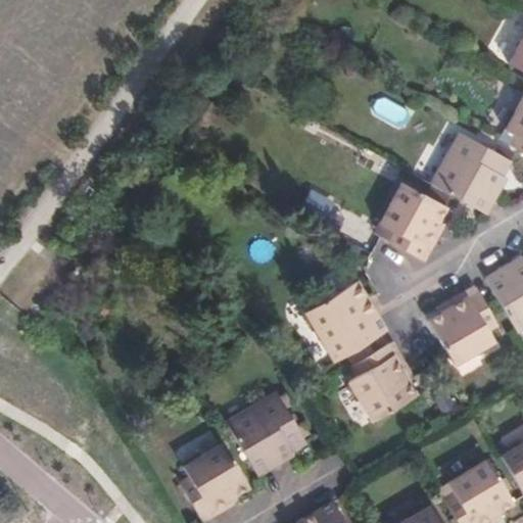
[(522,20),(521,26),(522,27),(522,37),(508,65),(522,74),(522,20)]
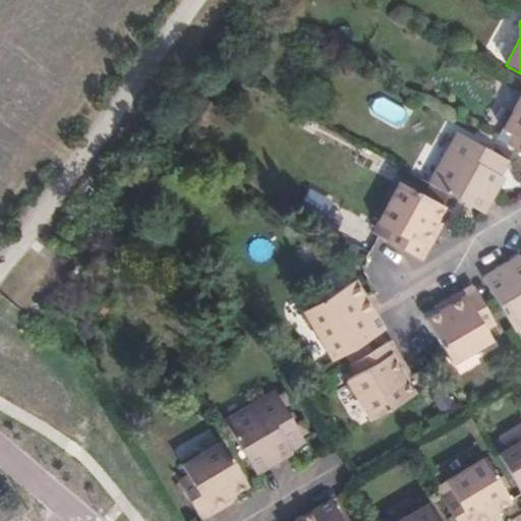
[(513,135),(508,147),(520,153),(520,95),(502,129),(513,135)]
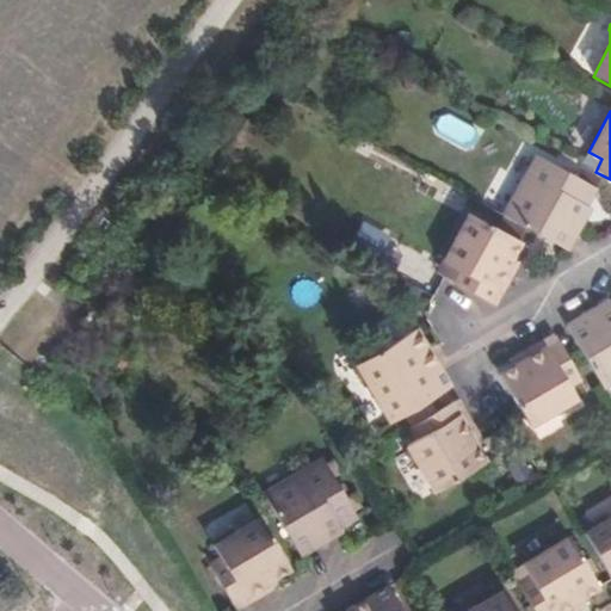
[(442,116),(437,134),(464,141),(469,123),(442,116)]
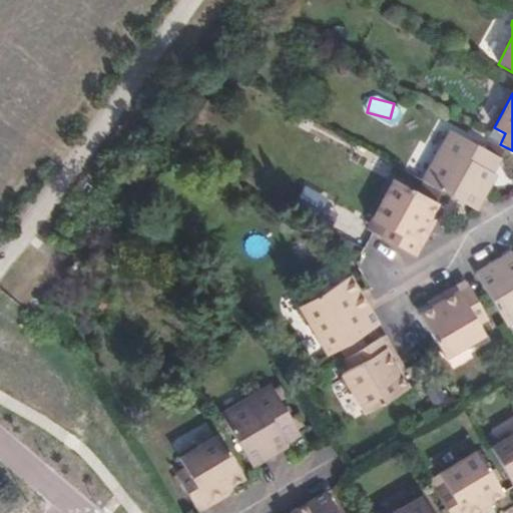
[(449,131),(422,181),(475,210),(494,175),(492,173),(500,158),(449,131)]
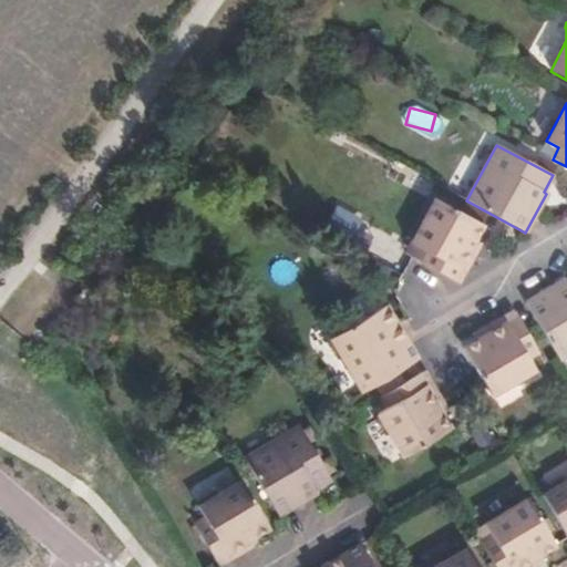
[(418,246),(411,258),(460,284),(468,267),(477,250),(481,245),(471,239),(478,225),(430,198),(408,240),(418,246)]
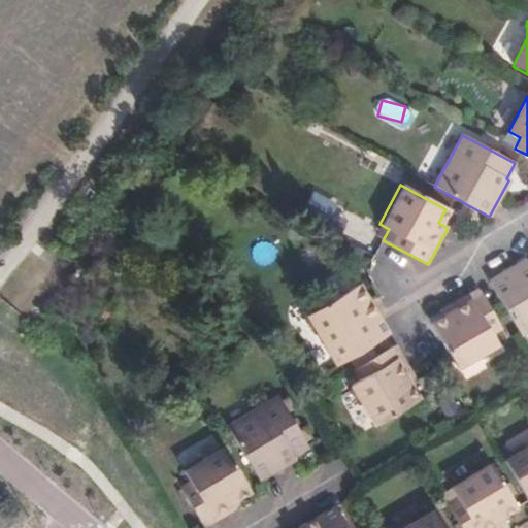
[(303,208),(326,222),(336,204),(314,191),(303,208)]
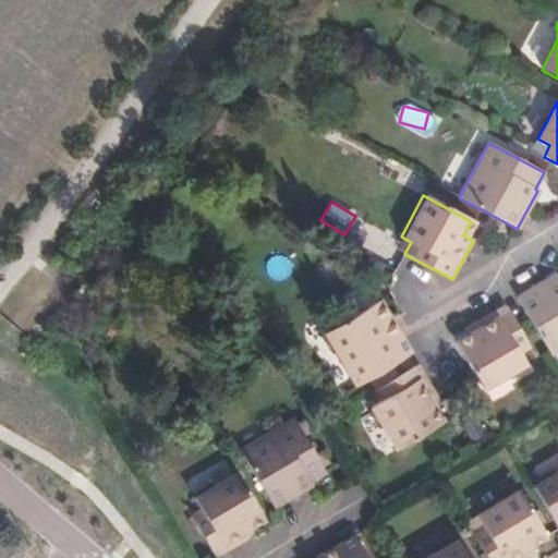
[(535,287),(517,298),(549,354),(557,349),(557,276),(556,278),(554,275),(535,287)]
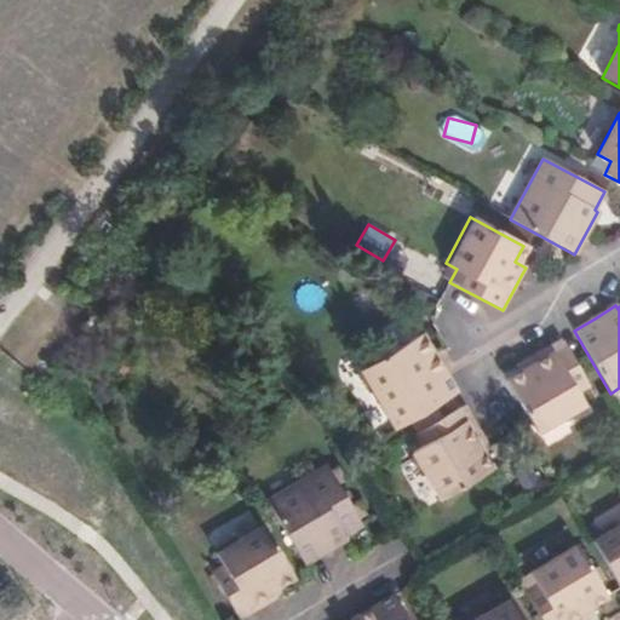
[(443,369),(435,357),(420,333),(361,368),(395,426),(455,391),(443,369)]
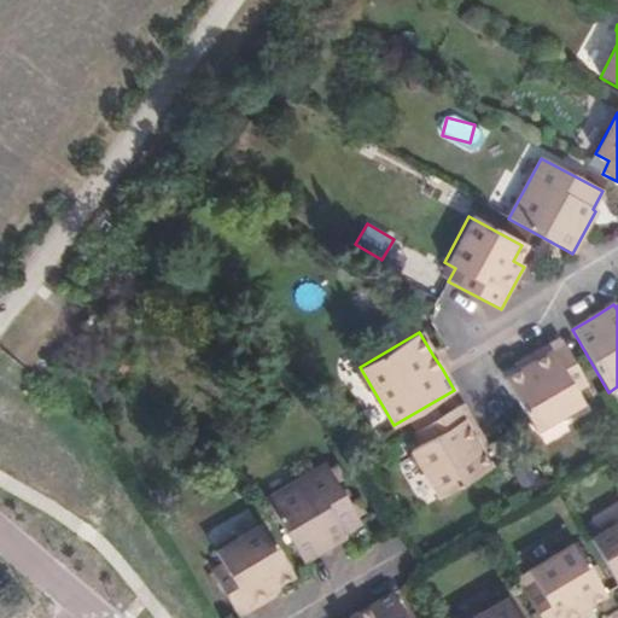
[(503,379),(518,403),(532,427),(578,400),(572,388),(583,382),(558,338),(538,350),(516,363),(519,369),(503,379)]
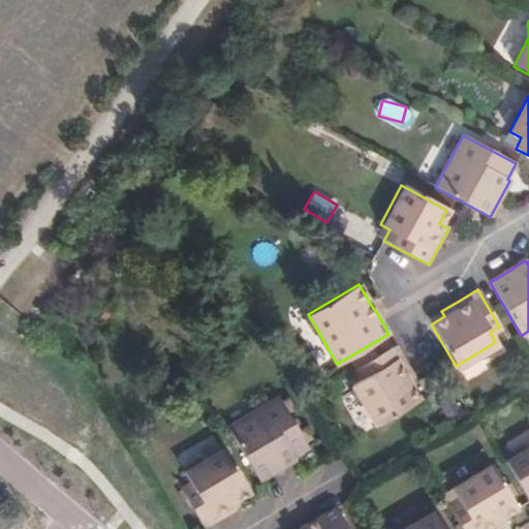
[(396,346),(353,371),(362,386),(353,392),(375,428),(419,401),(411,389),(417,384),(413,376),(396,346)]
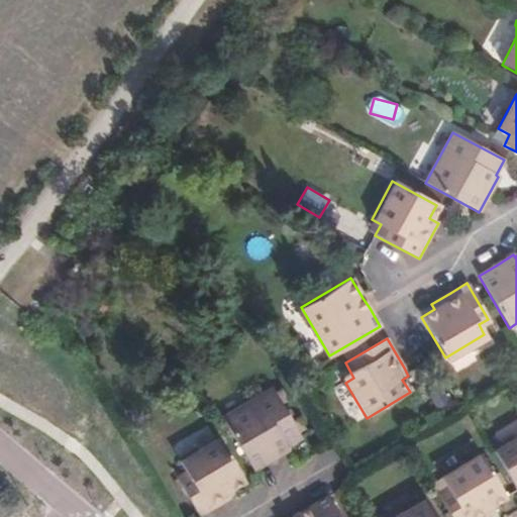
[(270,390),(222,418),(253,472),(270,462),(292,449),(289,443),(298,438),(270,390)]
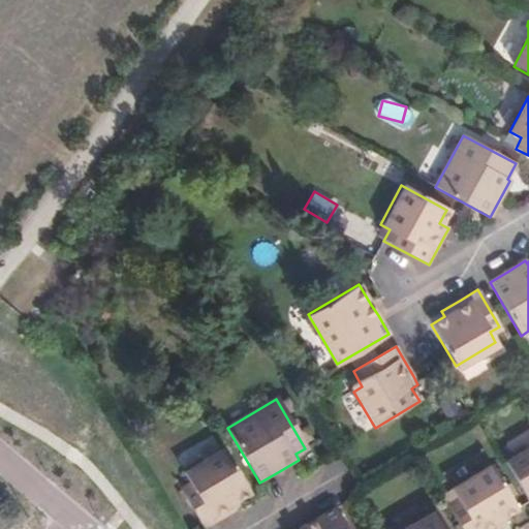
[(181,487),(205,528),(218,522),(241,508),(237,501),(251,493),(227,448),(187,471),(191,480),(181,487)]
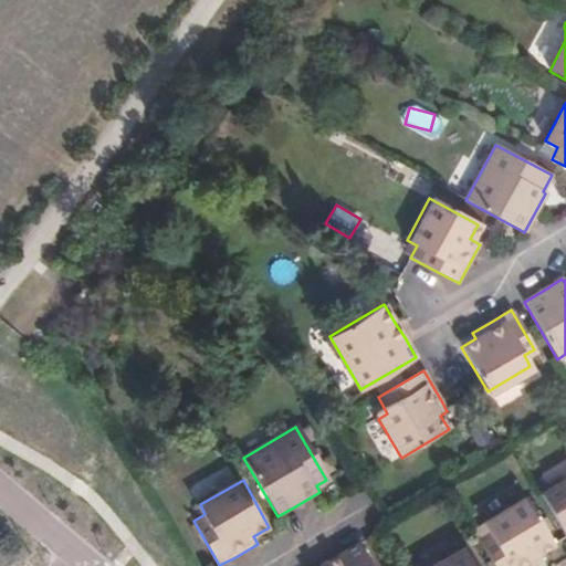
[(565,537),(565,480),(541,495),(565,537)]
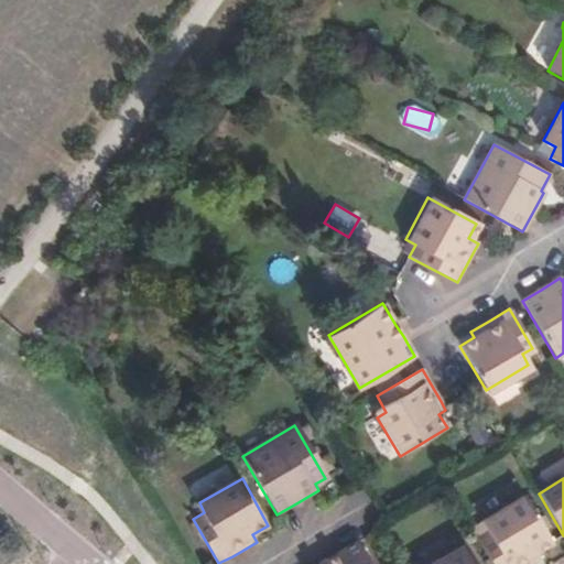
[(476,539),(490,563),(531,563),(542,557),(539,552),(552,544),(524,497),(481,522),(487,532),(476,539)]
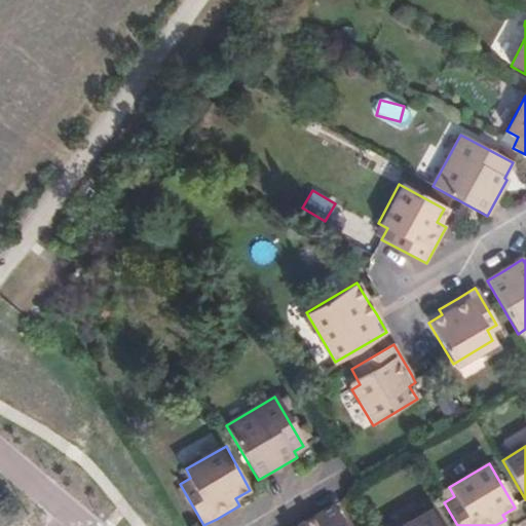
[(349,525),(337,503),(304,522),(297,525),(349,525)]
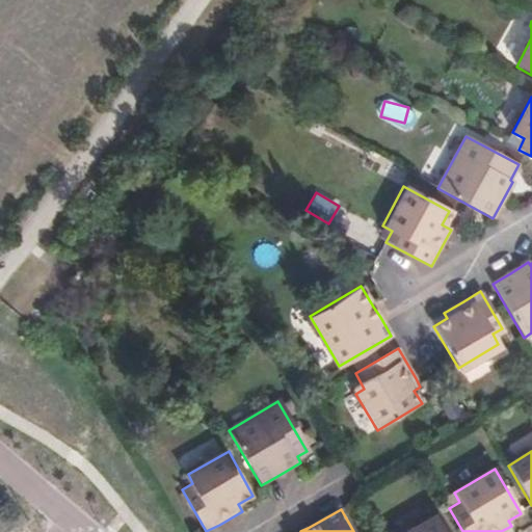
[(407,531),(447,531),(437,514),(407,531)]
